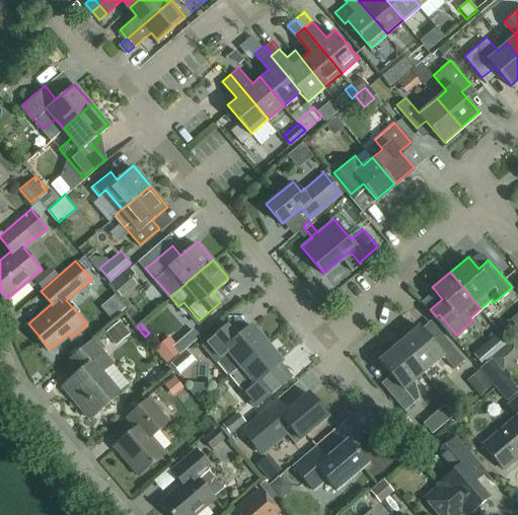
[(222,364),(229,373),(240,365),(268,342),(252,323),(233,341),(223,328),(205,345),(222,364)]
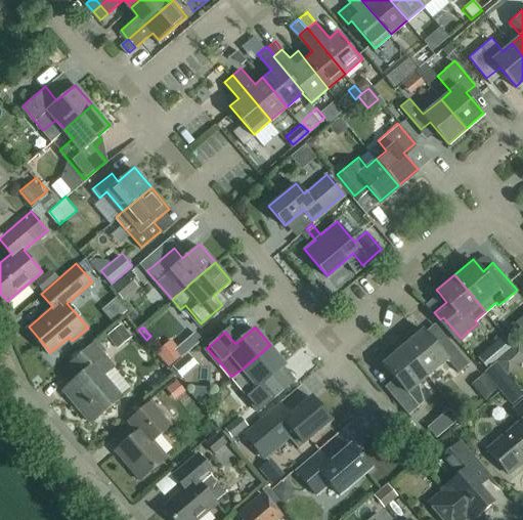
[(124,329),(111,337),(117,347),(130,338),(124,329)]
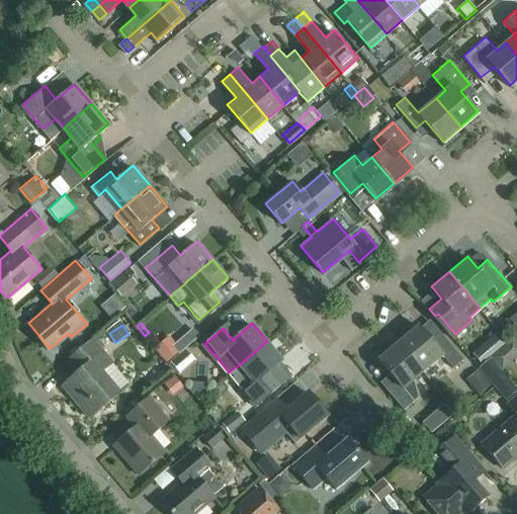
[(399,342),(422,369),(442,352),(453,366),(463,357),(444,335),(434,344),(418,325),(399,342)]
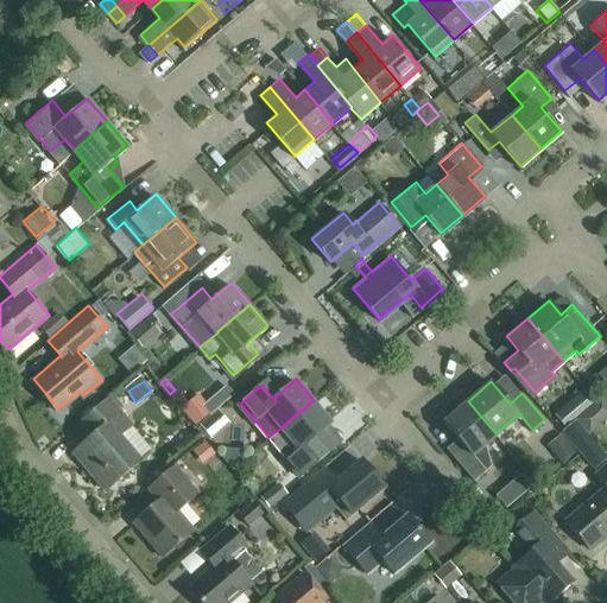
[(196,426),(213,411),(196,393),(179,407),(196,426)]
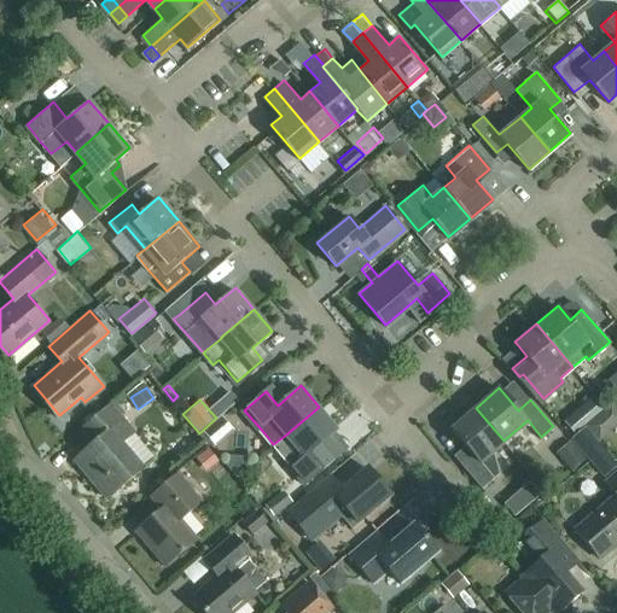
[(108,495),(143,465),(123,442),(135,431),(111,402),(83,425),(95,438),(75,456),(108,495)]
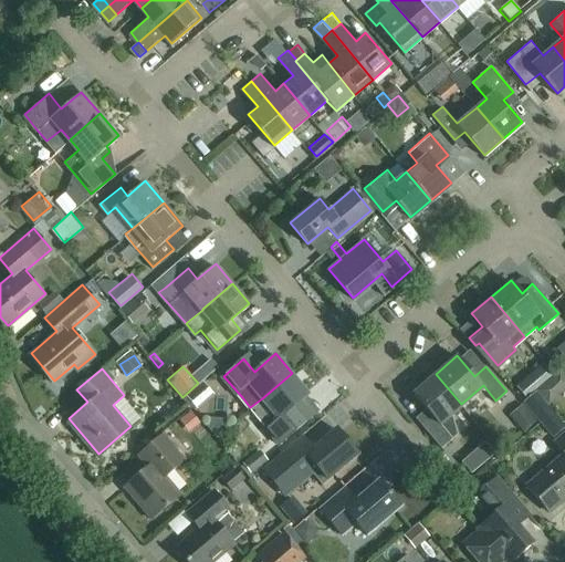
[(292,373),(262,398),(251,408),(278,439),(312,410),(303,398),(310,393),(292,373)]
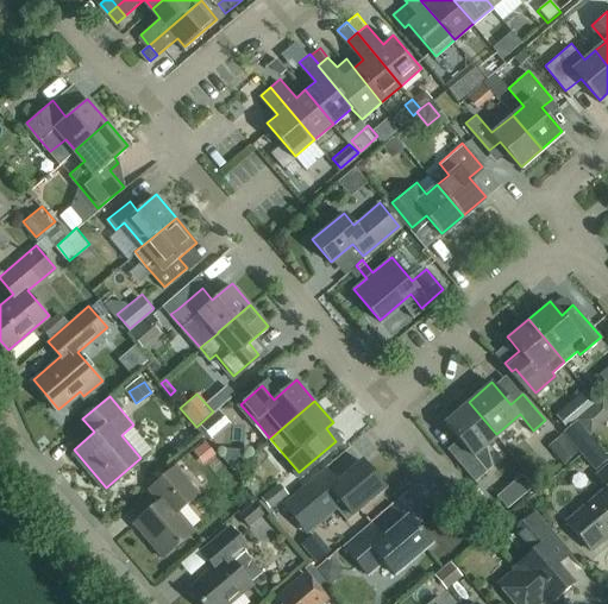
[(484,445),(496,434),(469,402),(445,422),(464,444),(452,453),(475,480),(493,465),(487,447),(484,445)]
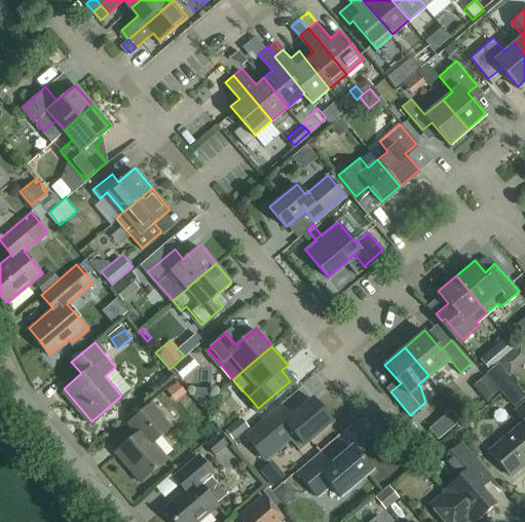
[(184,375),(196,365),(188,355),(176,365),(184,375)]
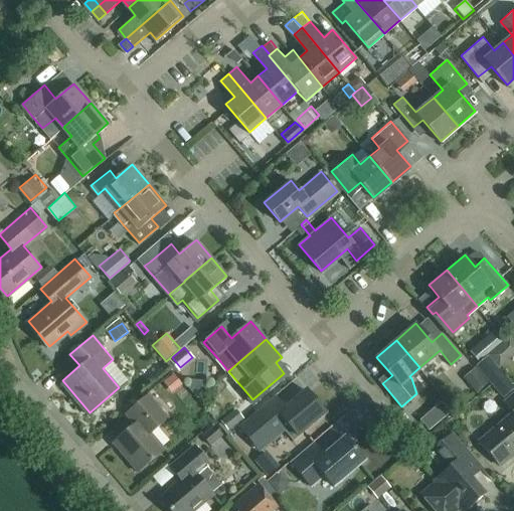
[(486,375),(497,366),(498,364),(488,352),(476,362),(486,375)]
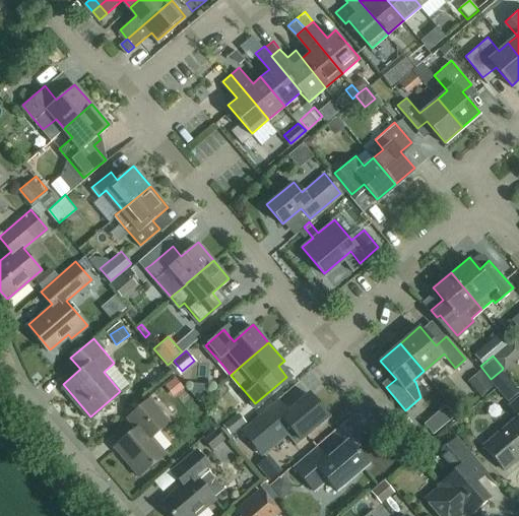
[(468,379),(481,395),(495,384),(480,368),(468,379)]
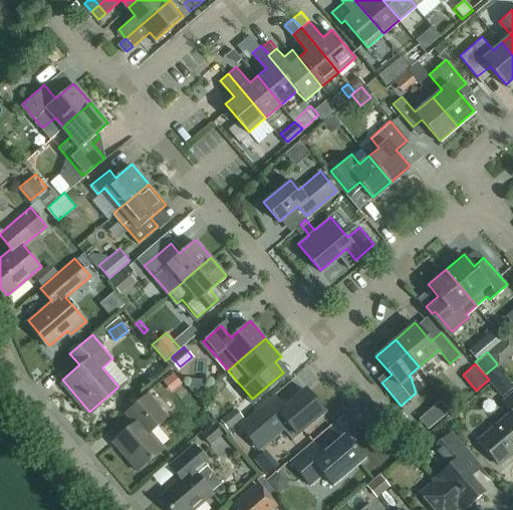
[(168,395),(182,383),(172,370),(158,383),(168,395)]
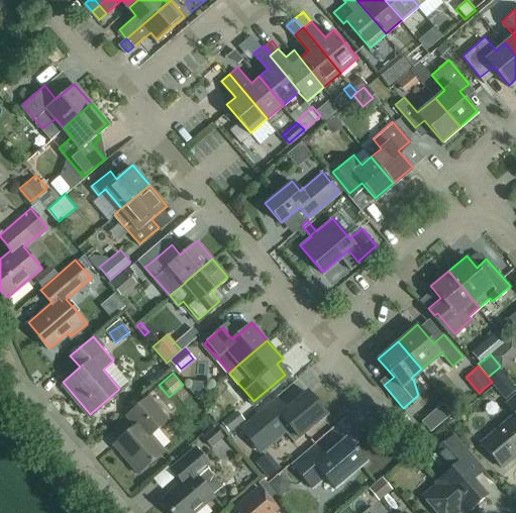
[(327,413),(308,390),(286,408),(277,397),(255,415),(240,427),(260,450),(275,438),(290,426),(299,436),(327,413)]
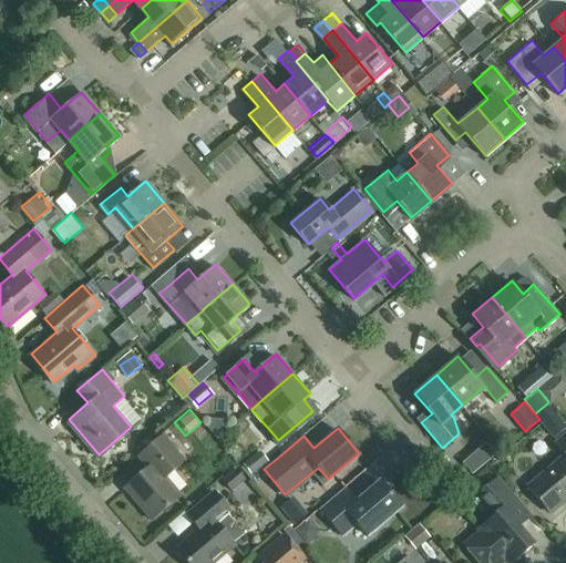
[(549,511),(565,497),(565,431),(555,441),(565,453),(527,485),(549,511)]
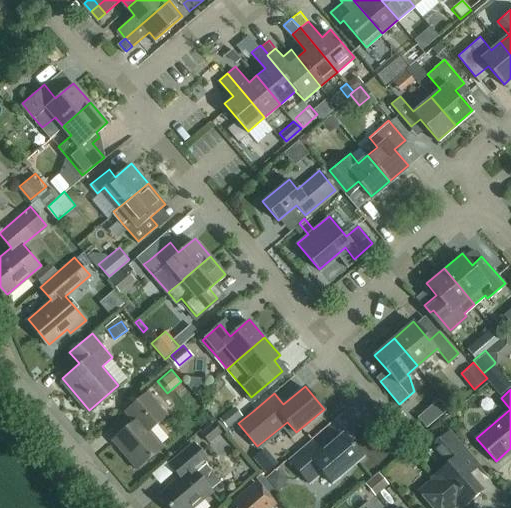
[(137,467),(164,443),(150,427),(167,412),(148,390),(126,409),(134,419),(112,438),(137,467)]
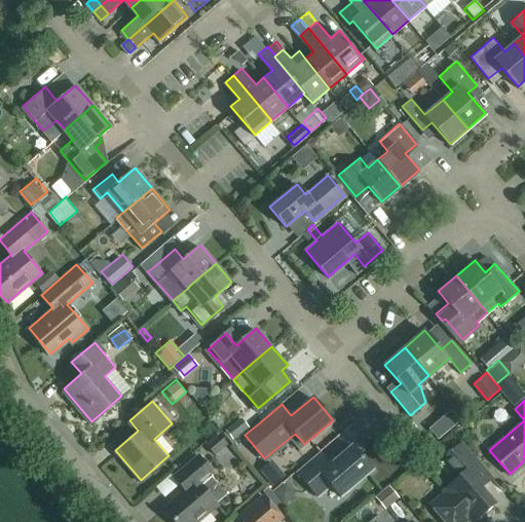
[(459,420),(451,410),(430,427),(439,438),(459,420)]
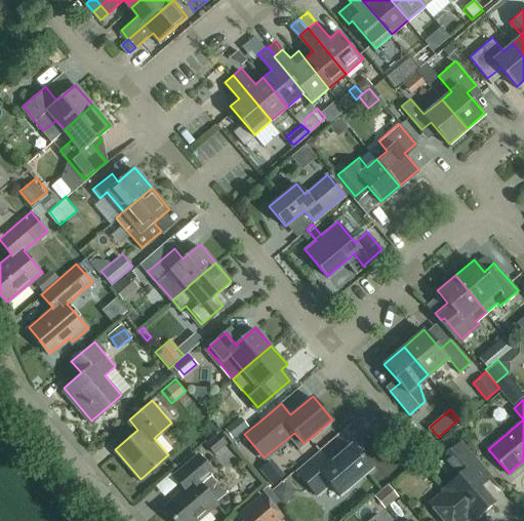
[(234,437),(250,424),(242,414),(226,427),(234,437)]
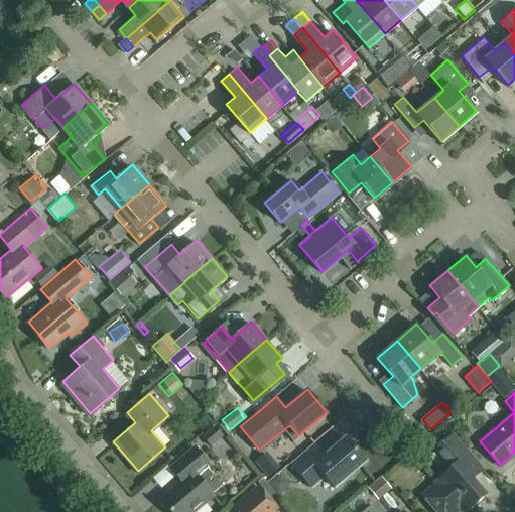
[(212,444),(225,433),(216,423),(203,433),(212,444)]
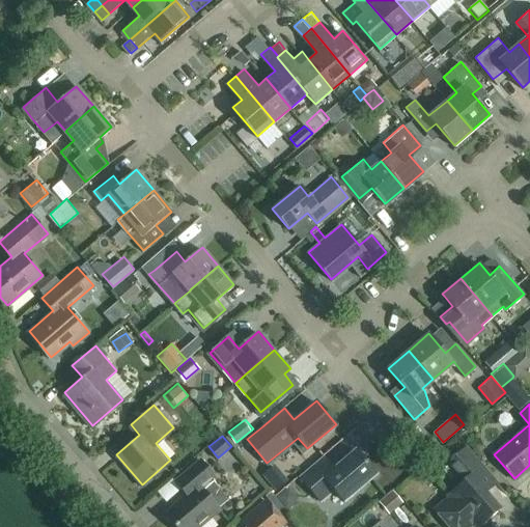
[(474,524),(473,525),(474,526),(476,526),(499,508),(484,491),(496,481),(466,446),(446,463),(462,481),(447,494),(448,496),(449,495),(474,524)]
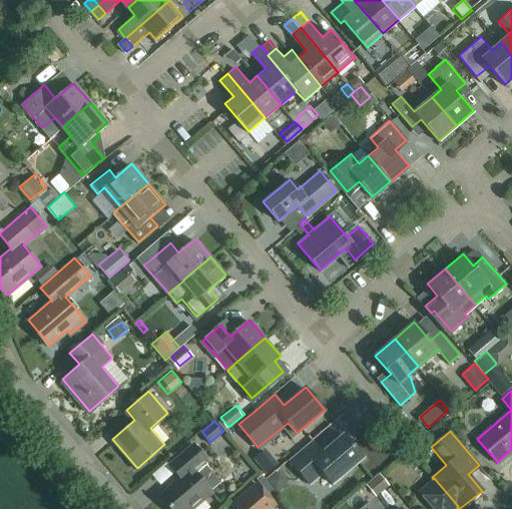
[(363,457),(345,435),(324,453),(313,441),(290,460),(310,483),(322,472),(332,483),(363,457)]
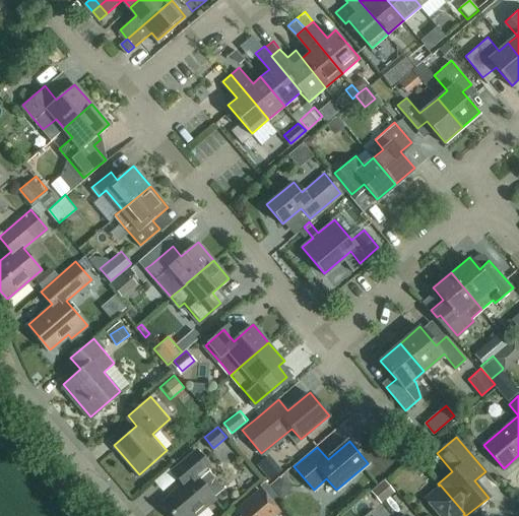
[(175,515),(194,515),(215,498),(198,477),(211,465),(197,448),(172,469),(183,482),(161,501),(175,515)]
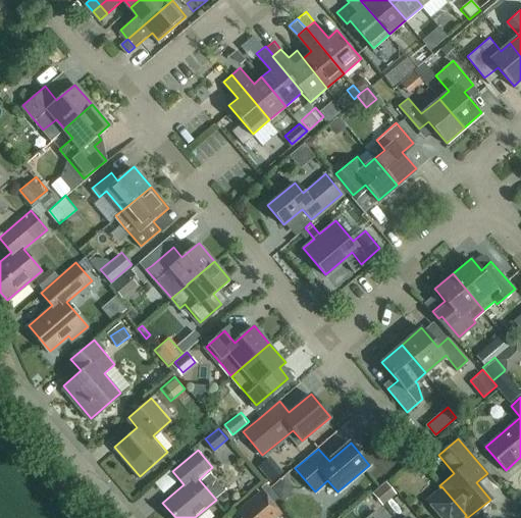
[(382,503),(397,491),(397,490),(386,479),(372,490),(382,503)]
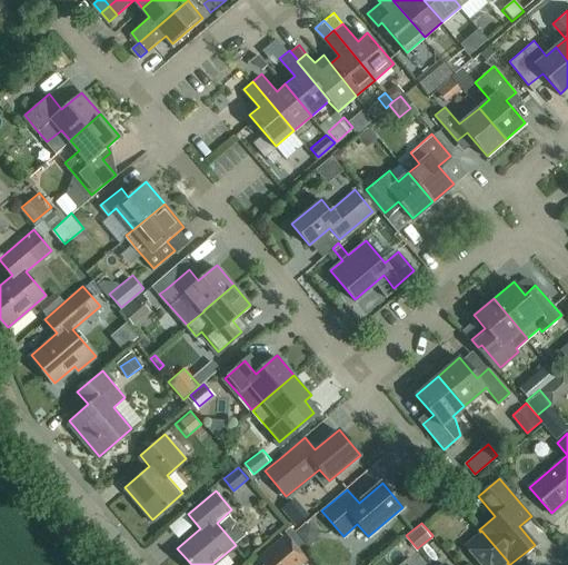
[(297,564),(306,558),(301,554),(310,547),(295,528),(286,535),(259,557),(265,564),(297,564)]
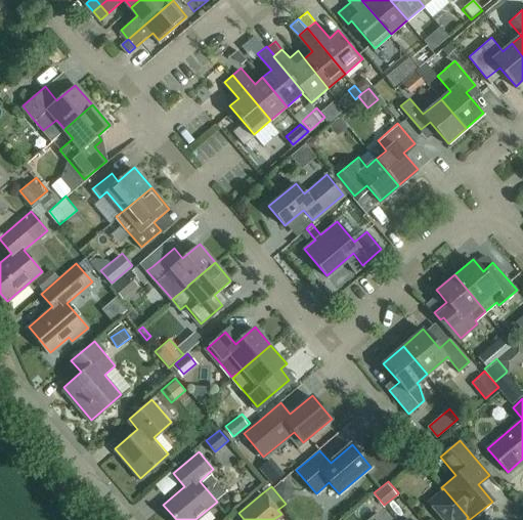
[(444,519),(464,519),(467,518),(468,517),(443,488),(442,489),(429,501),(444,519)]
